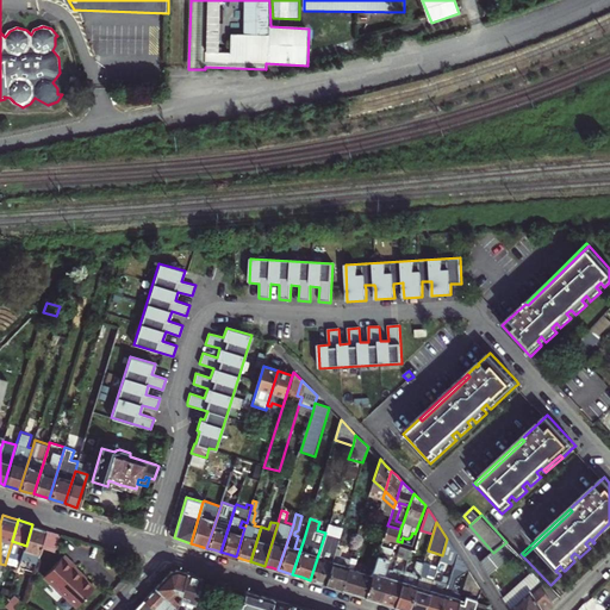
[(609,523),(592,540),(595,542),(609,528),(609,523)]
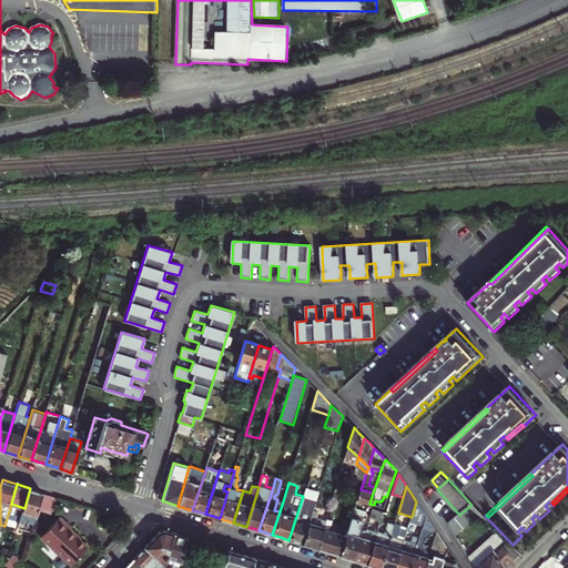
[(21,519),(34,524),(43,493),(37,490),(30,488),(24,508),(21,519)]
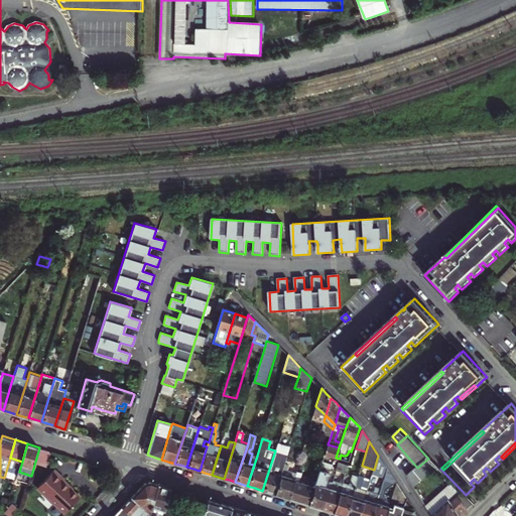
[(269,493),(275,494),(285,463),(290,447),(277,443),(275,450),(262,491),(269,493)]
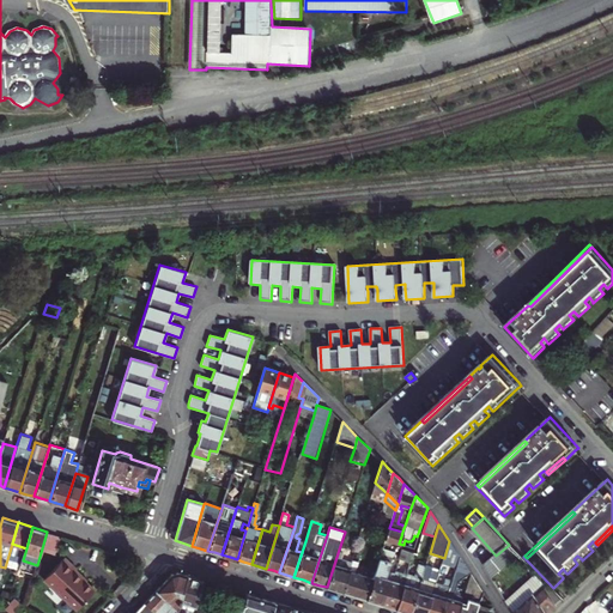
[(402,532),(389,528),(382,553),(395,557),(398,546),(399,544),(401,536),(402,532)]
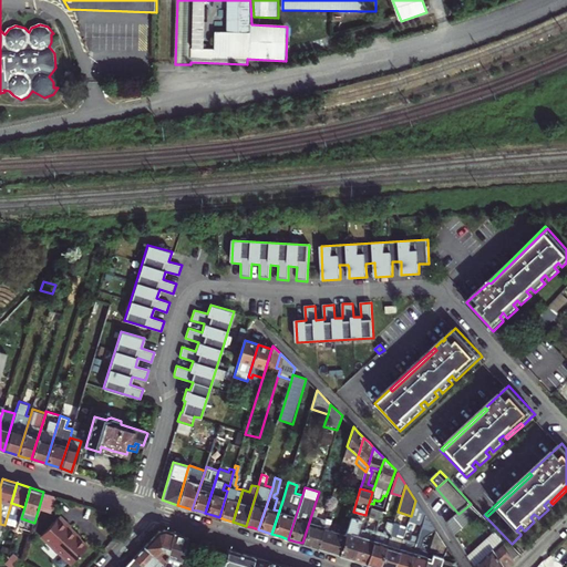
[(411,516),(409,522),(422,525),(425,516),(415,501),(411,516)]
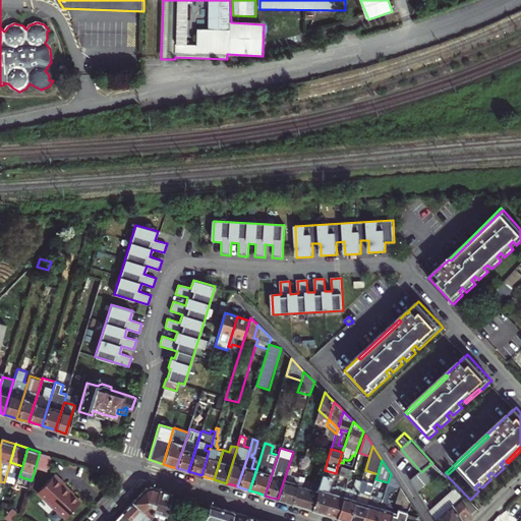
[(422,472),(410,481),(418,495),(443,473),(432,463),(422,472)]
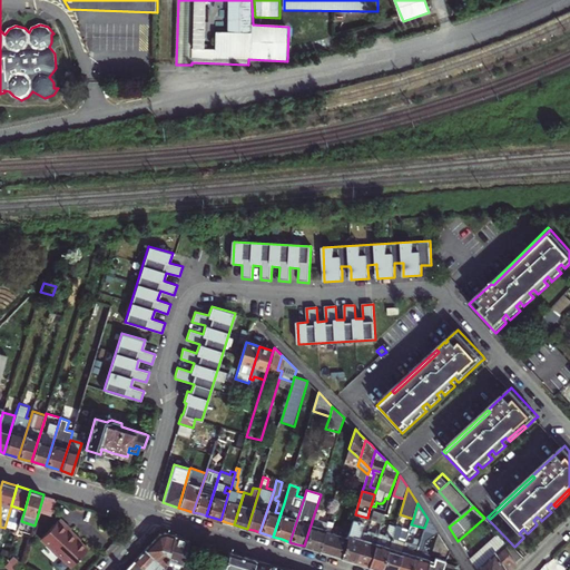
[(312,549),(318,551),(327,521),(322,520),(324,513),(315,511),(304,546),(312,549)]
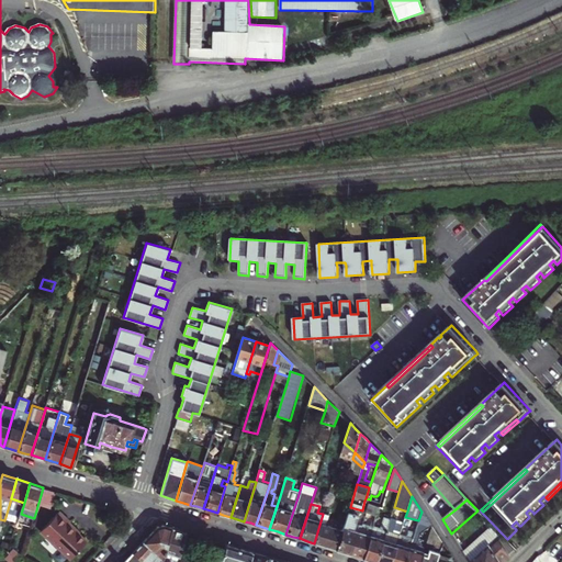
[(367,515),(375,517),(379,507),(369,504),(367,515)]
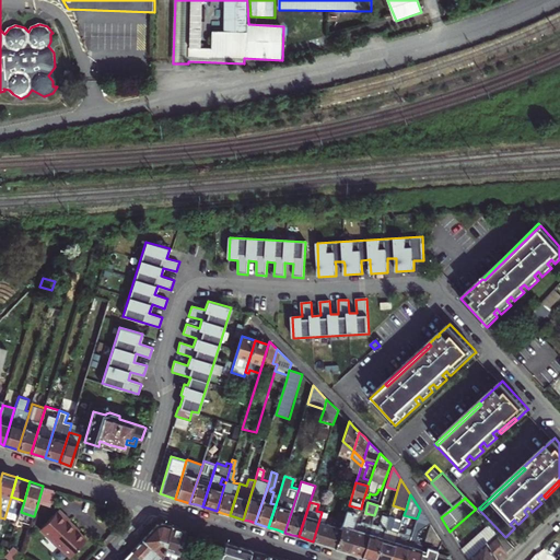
[(63,547),(73,516),(61,505),(41,526),(51,537),(63,547)]
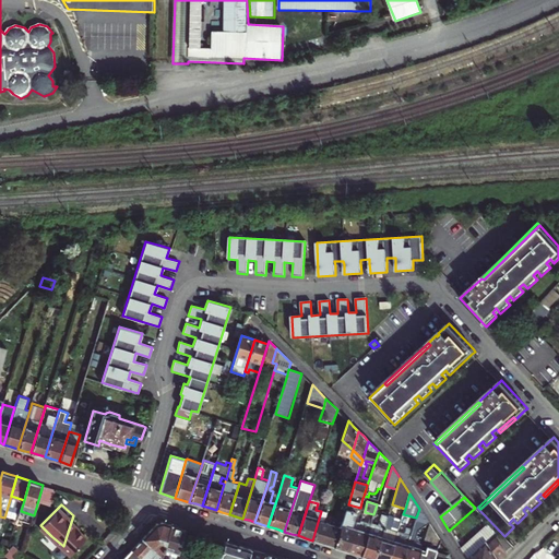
[(342,524),(352,527),(356,512),(347,509),(342,524)]
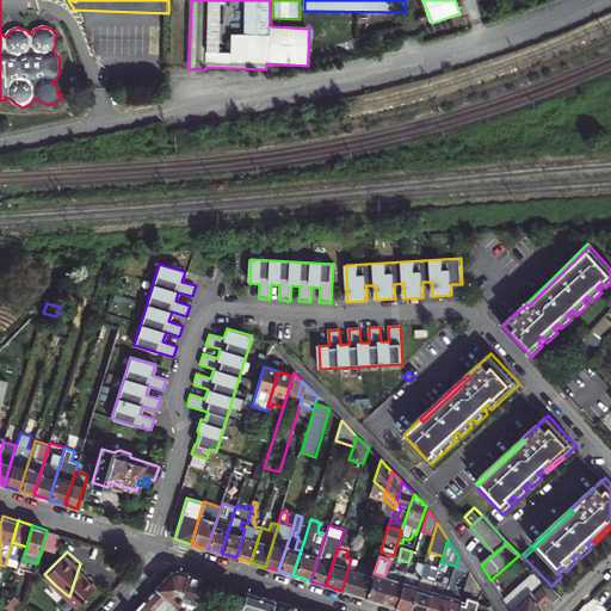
[(456,610),(463,593),(455,591),(458,579),(470,572),(458,556),(455,566),(451,580),(440,610),(456,610)]
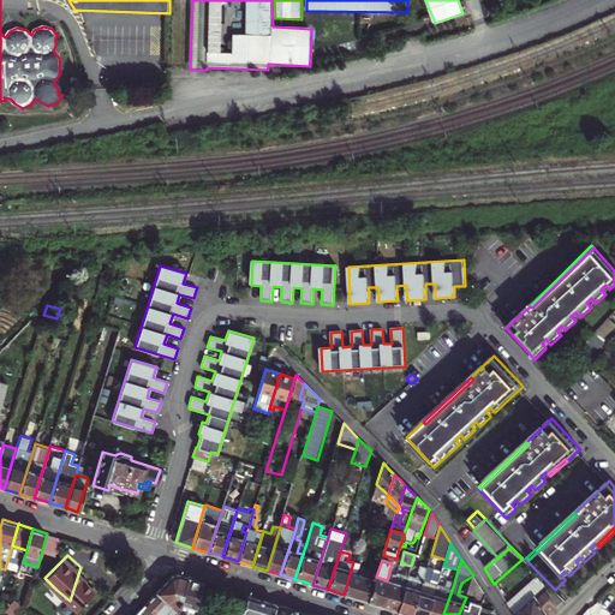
[(357,598),(369,602),(376,577),(359,572),(362,563),(353,561),(353,562),(344,595),(357,598)]
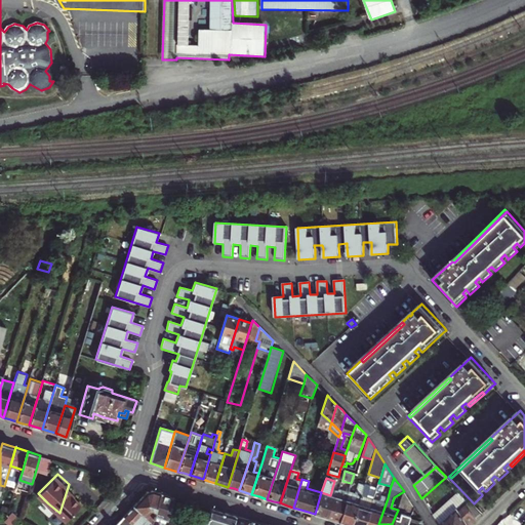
[(351,524),(364,485),(357,483),(354,492),(349,490),(339,521),(346,523),(351,524)]
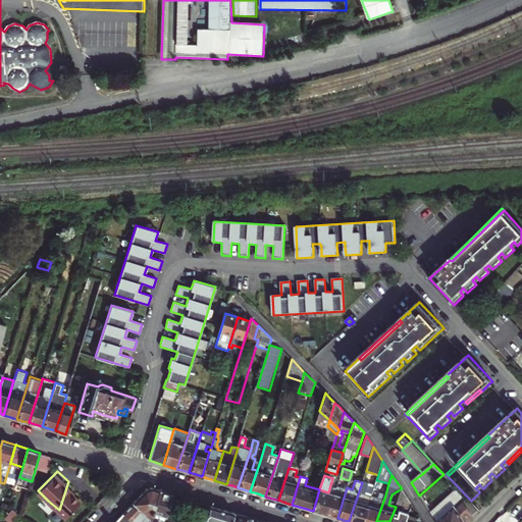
[(363,521),(371,498),(375,484),(363,480),(362,482),(349,521),(363,521)]
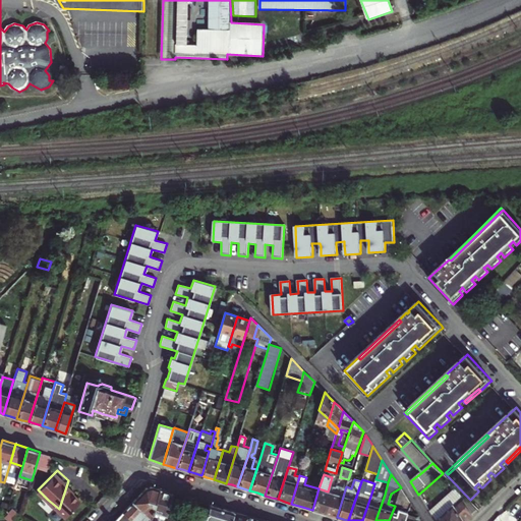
[(68,480),(59,509),(68,517),(84,500),(69,485),(71,483),(68,480)]
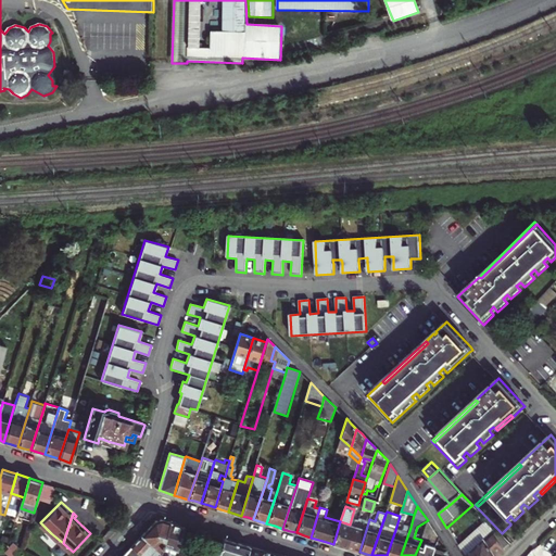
[(354,551),(359,552),(369,519),(370,518),(367,517),(365,522),(355,519),(354,526),(351,534),(346,548),(354,551)]
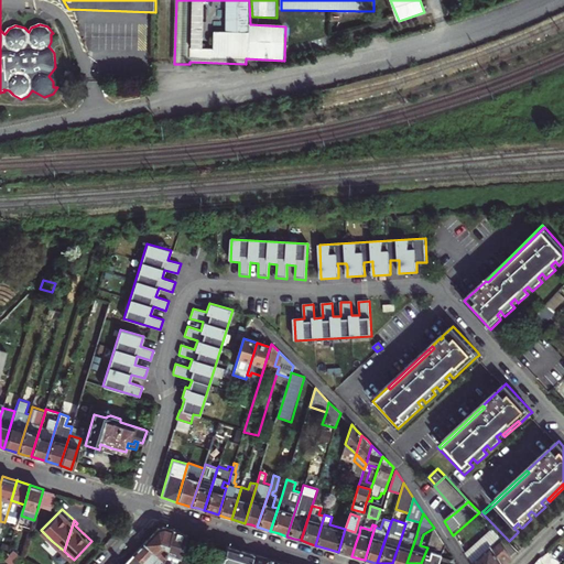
[(160,529),(126,563),(163,563),(174,529),(171,528),(166,527),(160,529)]
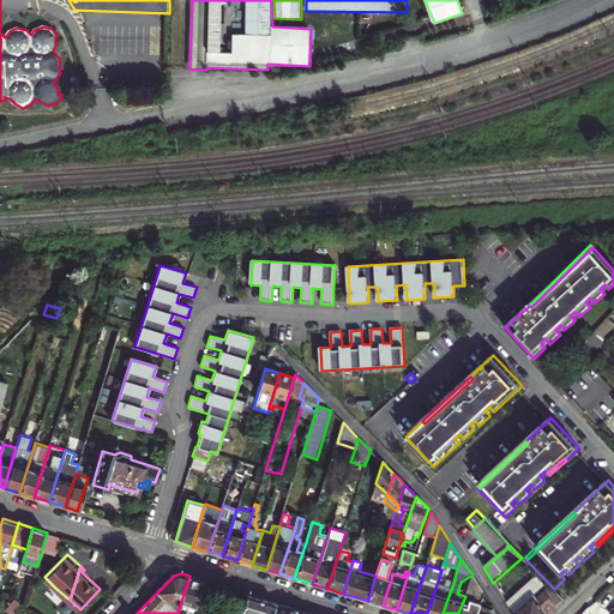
[(476,613),(481,603),(483,594),(473,575),(465,596),(458,613),(476,613)]
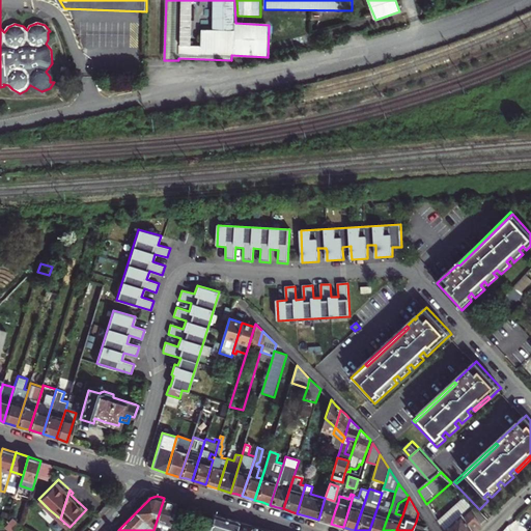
[(154,530),(169,530),(178,502),(171,500),(164,498),(154,530)]
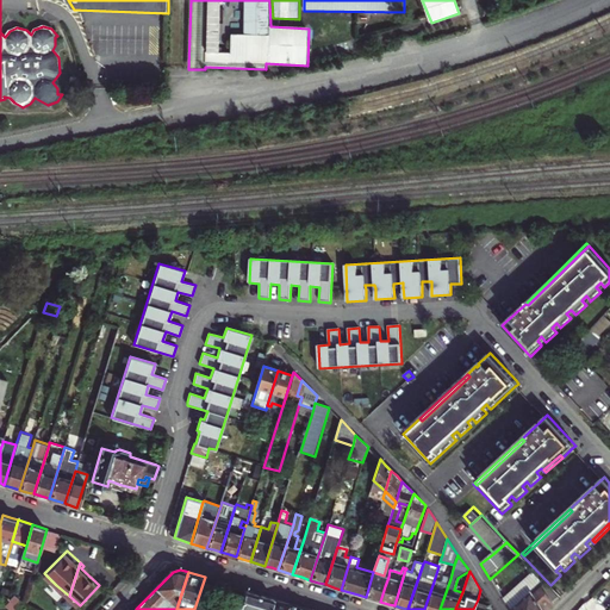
[(385,586),(388,577),(384,576),(373,572),(366,597),(373,599),(380,602),(385,586)]
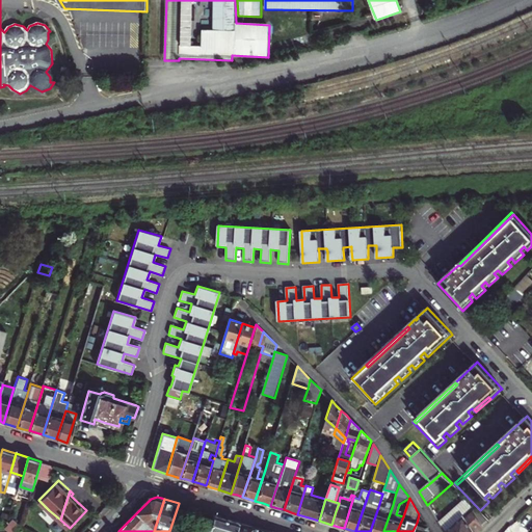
[(383,531),(393,505),(388,504),(386,509),(378,507),(370,531),(383,531)]
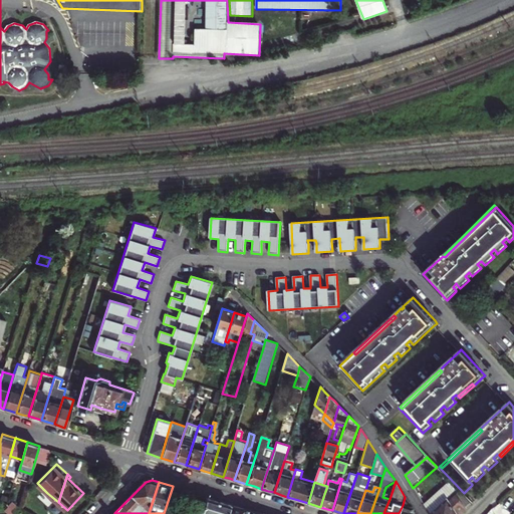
[(411,492),(420,509),(425,506),(416,489),(411,492)]
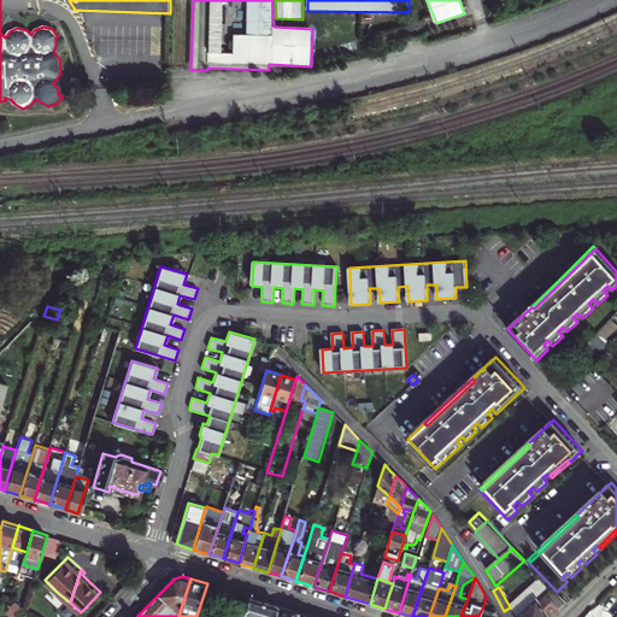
[(517,616),(553,616),(566,605),(551,589),(550,588),(517,616)]
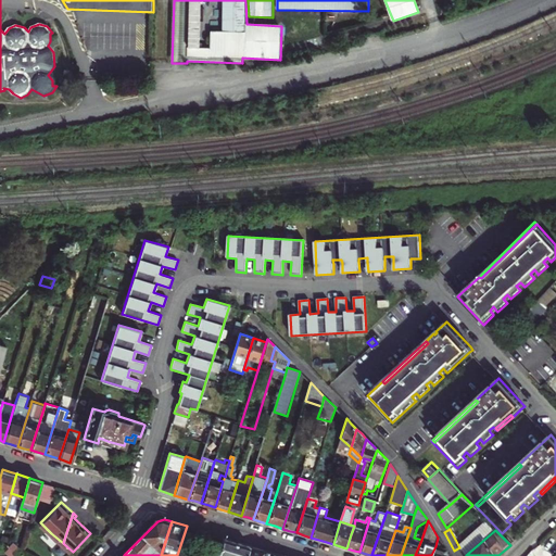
[(258,555),(266,551),(245,544),(226,539),(220,554),(226,555),(258,555)]
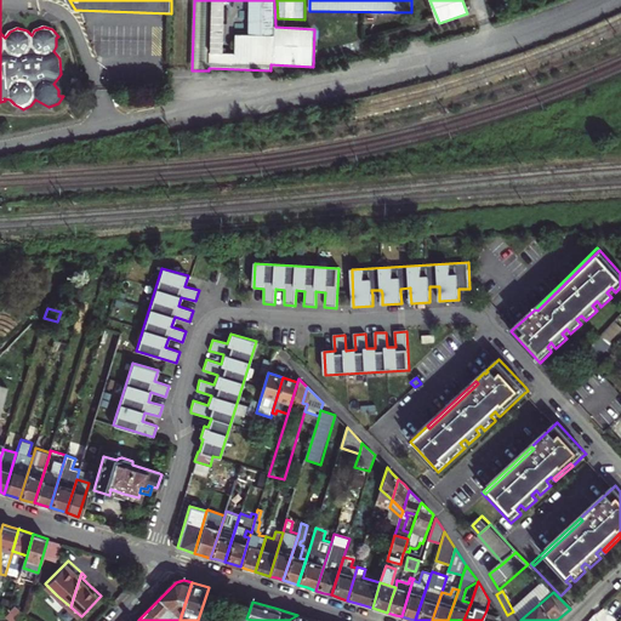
[(26,611),(17,603),(11,610),(23,620),(26,611)]
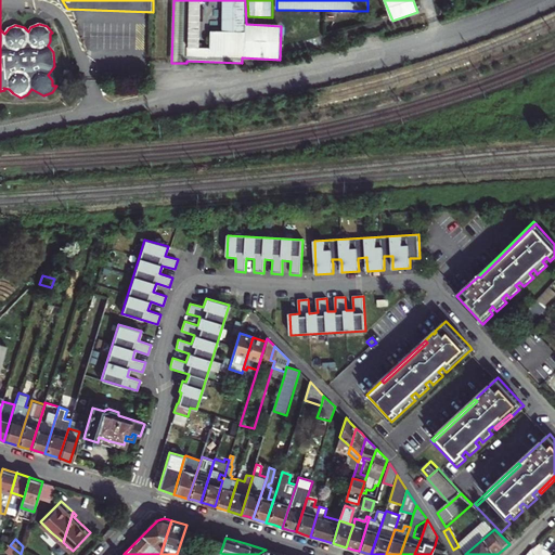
[(20,554),(21,554),(10,545),(5,551),(10,554),(20,554)]
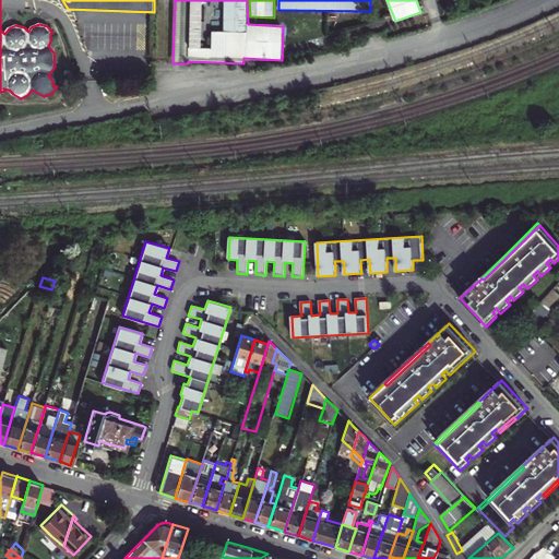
[(451,558),(448,554),(438,549),(433,558),(451,558)]
